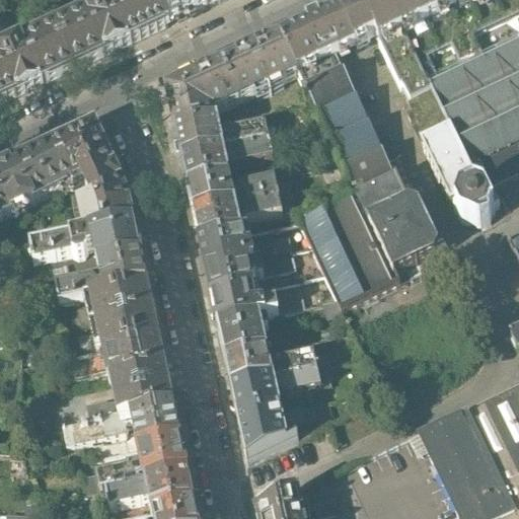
[(124,49),(165,30),(151,0),(119,0),(55,29),(75,71),(124,49)]
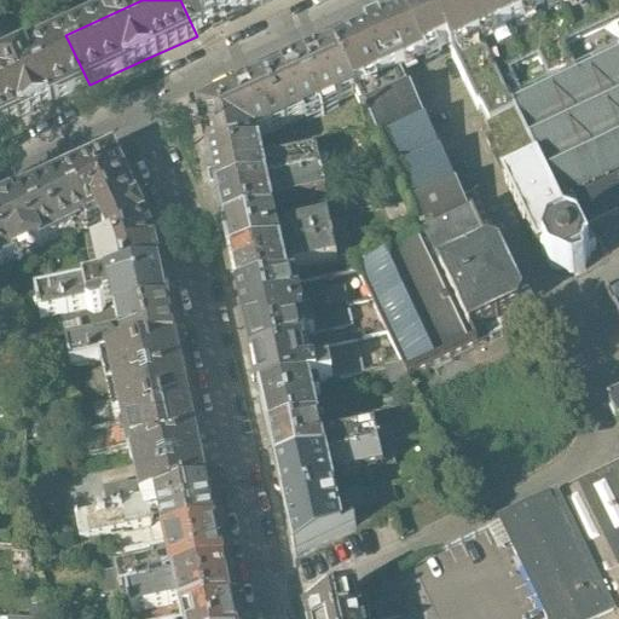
[(247,11),(261,5),(258,0),(180,0),(197,36),(247,11)]
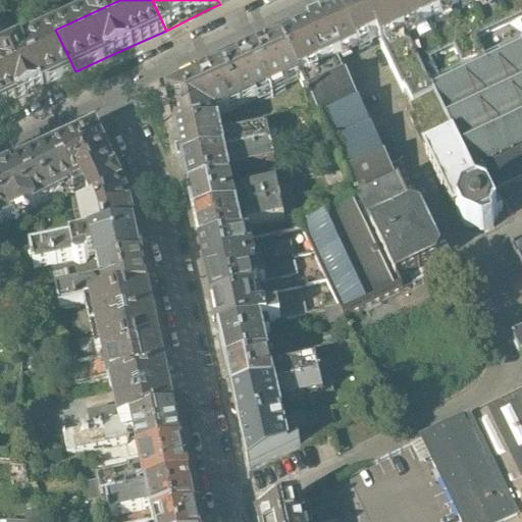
[(521,0),(373,0),(338,16),(311,32),(281,46),(300,80),(340,60),(356,52),(379,42),(405,102),(521,45),(521,0)]
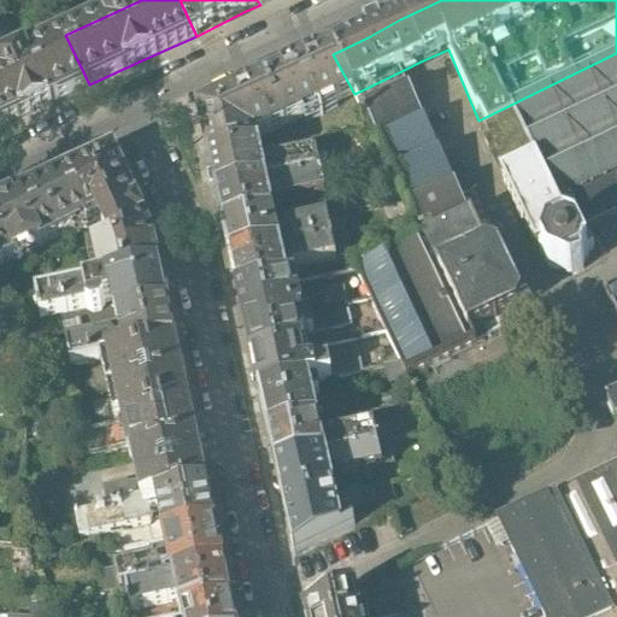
[(89,84),(65,35),(0,66),(0,127),(34,111),(89,84)]
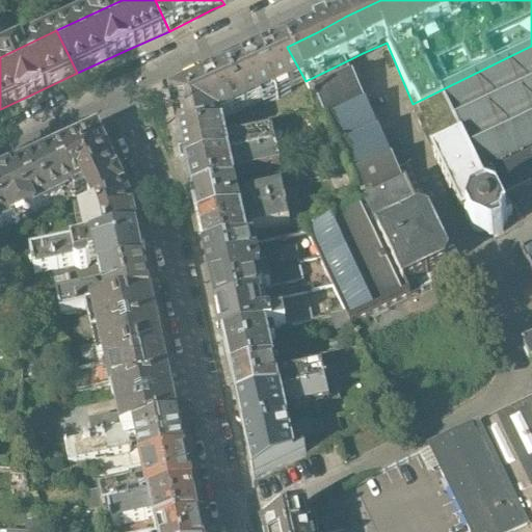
[(531,46),(413,104),(458,213),(464,211),(466,200),(481,193),(490,202),(494,200),(531,181),(531,46)]
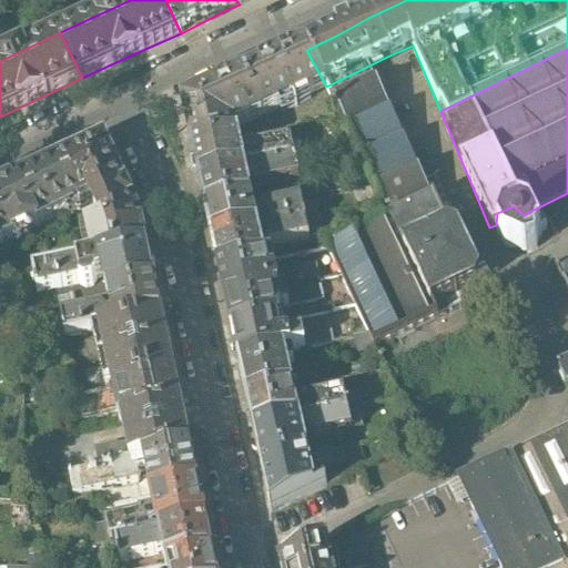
[(326,87),(306,50),(271,67),(214,92),(184,105),(194,152),(239,143),(236,132),(326,87)]
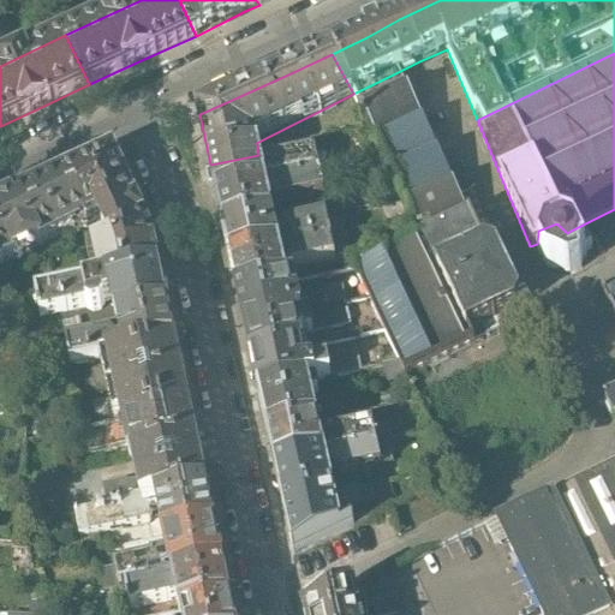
[(400,71),(353,94),(371,129),(388,163),(405,197),(418,225),(424,237),(354,270),(371,304),(384,333),(399,363),(405,375),(465,346),(460,338),(512,311),(519,300),(499,252),(487,249),(400,71)]
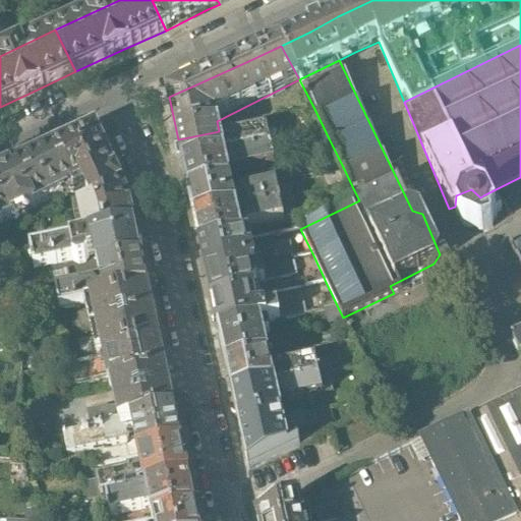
[(79,214),(84,239),(136,228),(133,211),(119,173),(98,128),(59,148),(83,188),(96,207),(79,214)]
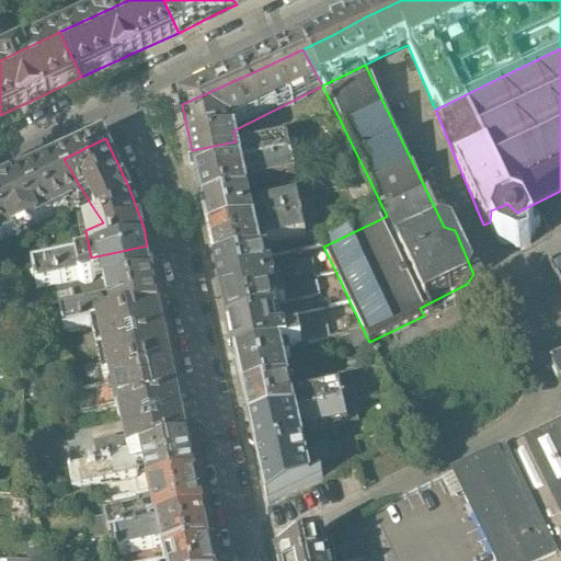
[(236,141),(192,150),(196,173),(198,182),(293,165),(290,144),(238,153),(236,141)]
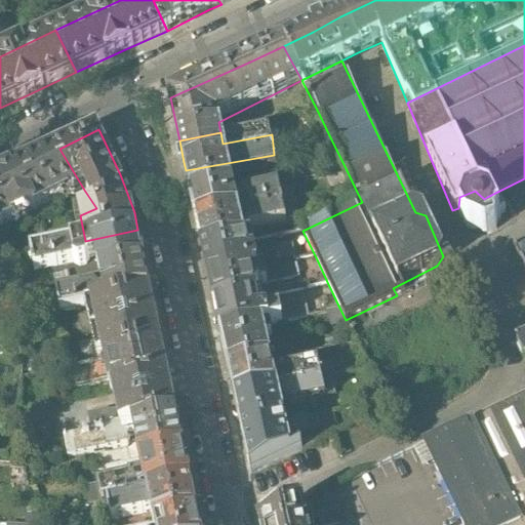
[(10,174),(0,177),(0,228),(1,230),(84,190),(59,149),(10,174)]
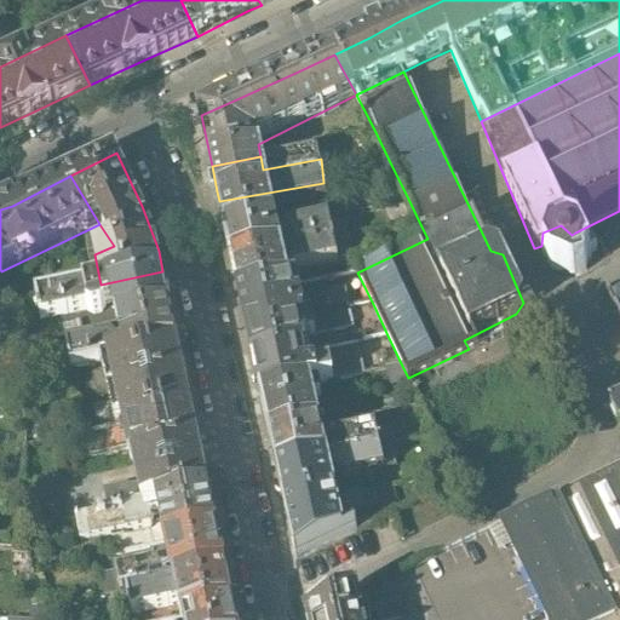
[(323,183),(219,201),(222,208),(227,234),(276,224),(274,208),(327,200),(323,183)]
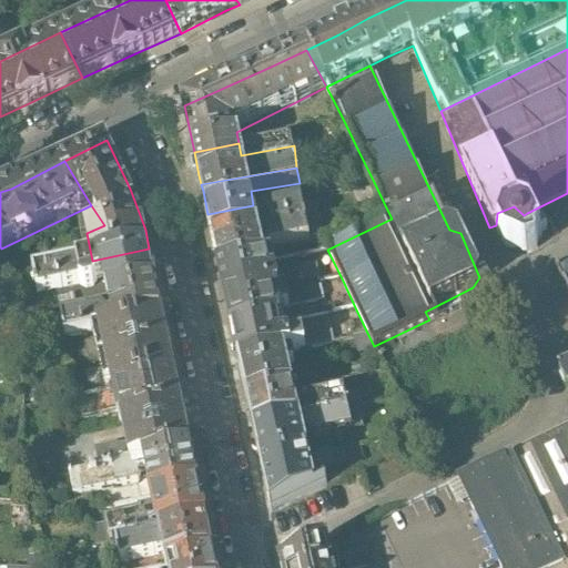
[(253,205),(208,214),(212,235),(213,242),(306,222),(302,204),(255,213),(253,205)]
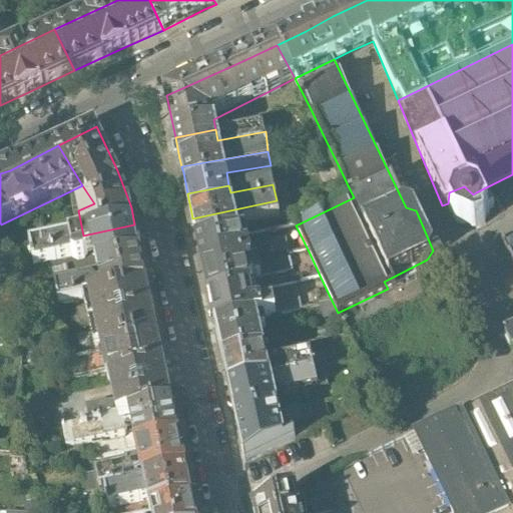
[(473,194),(464,186),(449,192),(448,203),(452,213),(462,217),(472,213),(476,202),(473,194)]
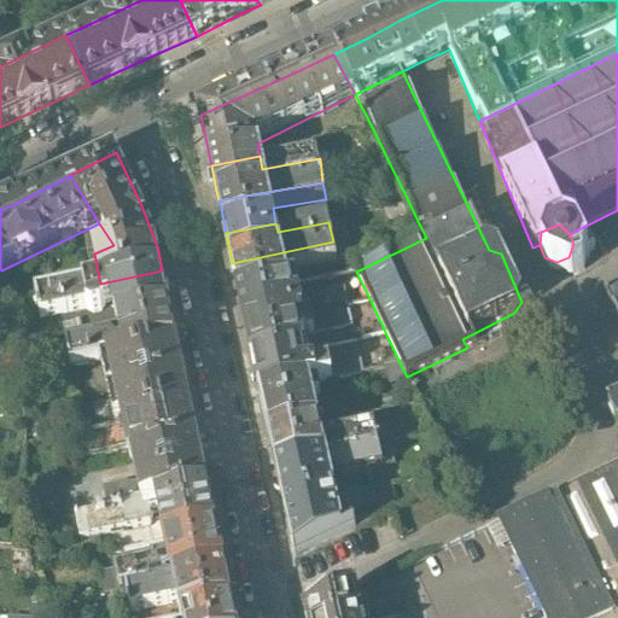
[(333,242),(232,263),(234,270),(239,297),(291,286),(287,273),(338,262),(333,242)]
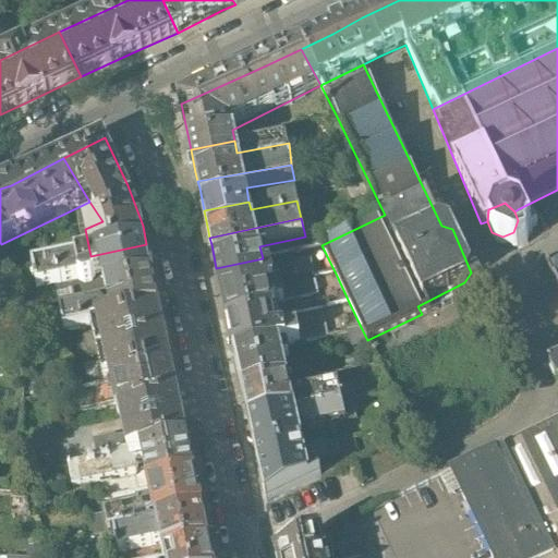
[(99,281),(101,294),(155,282),(147,250),(146,244),(91,256),(38,268),(43,284),(85,276),(87,283),(99,281)]
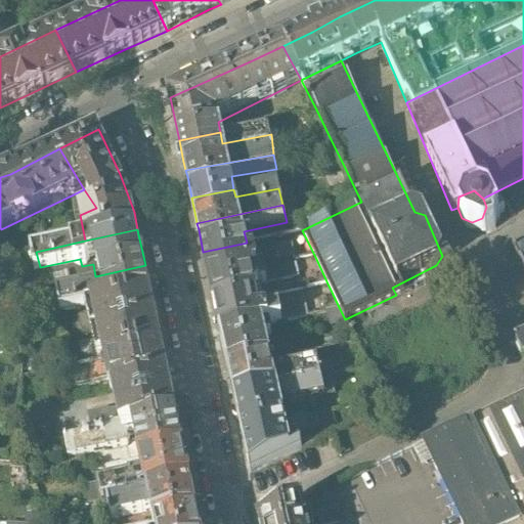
[(523,238),(513,245),(523,265),(523,330),(510,337),(523,362),(523,361),(523,238)]
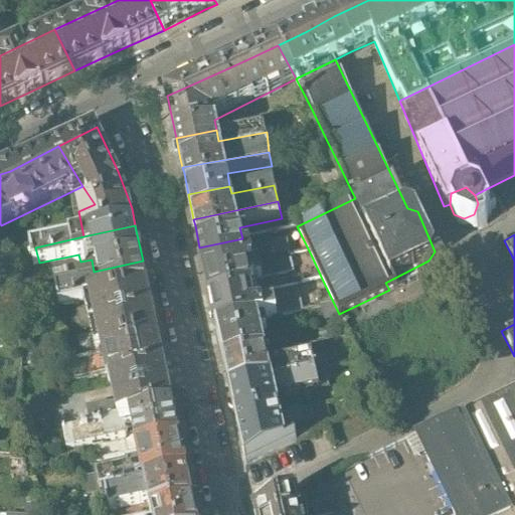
[(242,238),(199,247),(204,270),(205,275),(292,256),(289,239),(248,247),(246,237),(242,238)]
